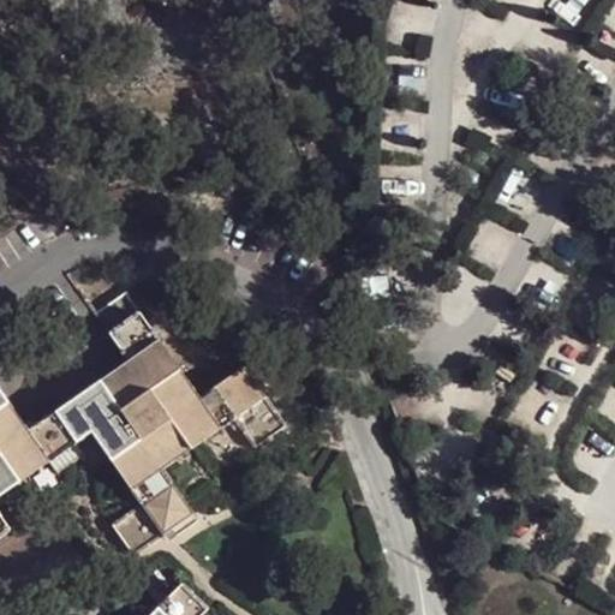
[(129,360),(70,401),(90,431),(141,505),(112,526),(133,556),(163,533),(171,529),(193,513),(161,469),(237,418),(257,447),(286,427),(244,368),(199,398),(125,294),(95,315),(129,360)]
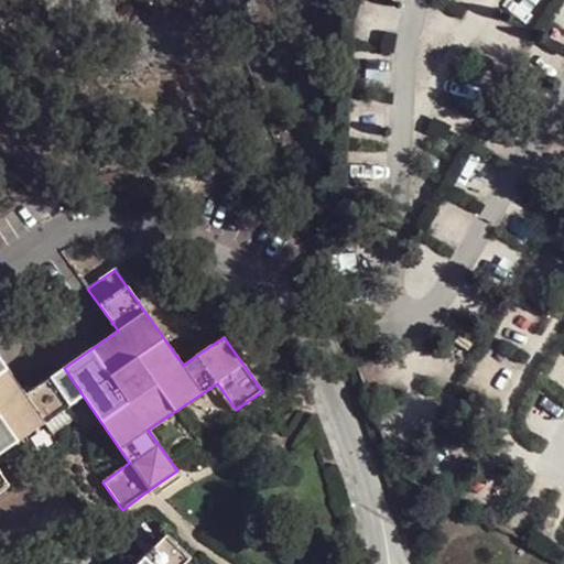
[(0,491),(10,485),(0,470),(0,454),(45,422),(69,407),(50,379),(26,396),(0,359),(0,491)]
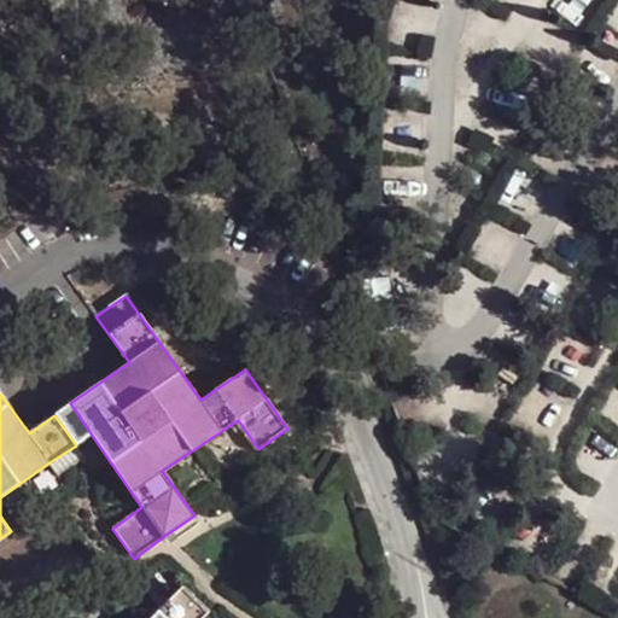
[(62,409),(54,415),(76,445),(85,438),(91,433),(70,403),(62,409)]
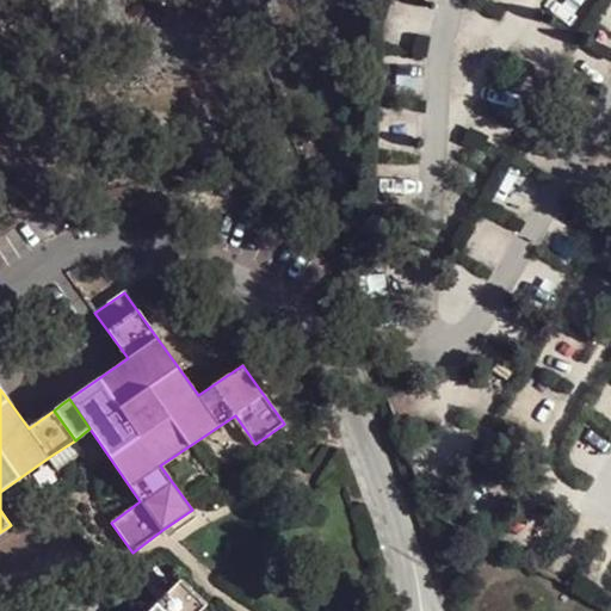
[(84,452),(75,440),(49,457),(57,471),(84,452)]
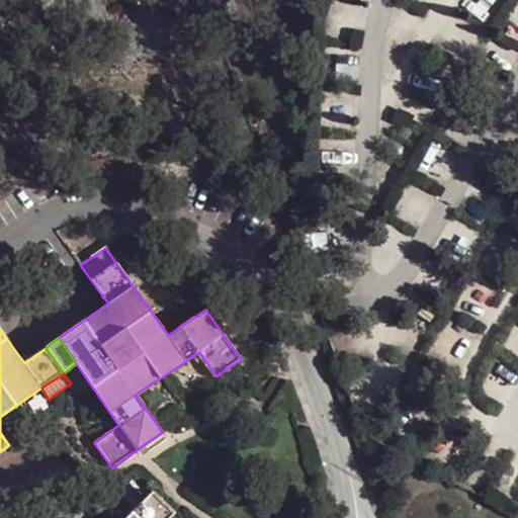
[(148,451),(144,445),(138,449),(141,456),(148,451)]
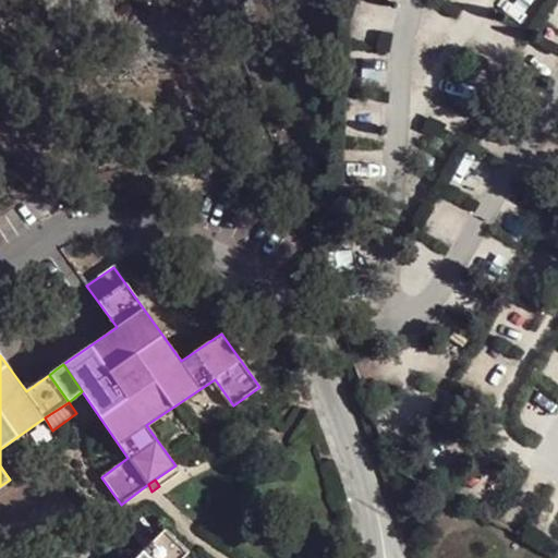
[(192,557),(164,531),(136,557),(192,557)]
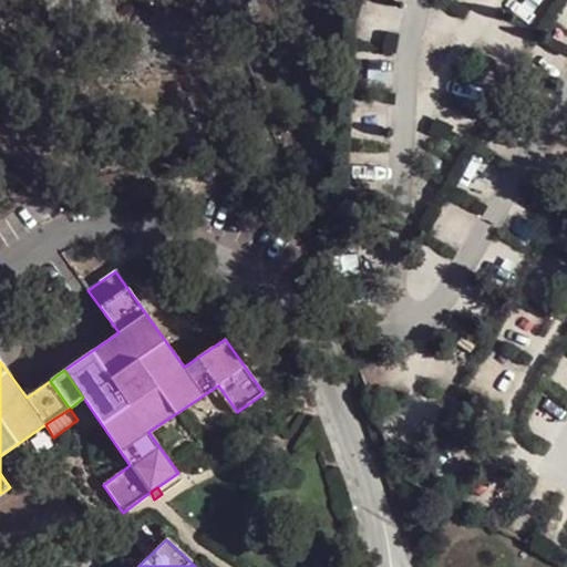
All buildings are outlined.
